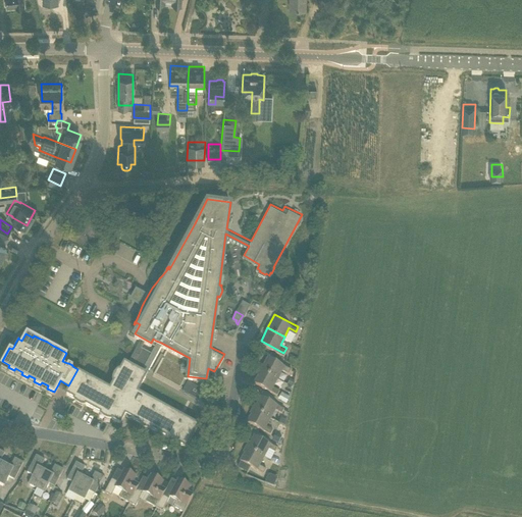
[(111,415),(120,419),(125,410),(133,414),(141,418),(142,416),(152,422),(151,424),(186,444),(198,421),(137,389),(161,343),(156,341),(141,368),(124,359),(120,367),(122,368),(116,379),(114,378),(110,385),(77,368),(77,369),(68,385),(66,390),(74,395),(75,393),(87,398),(85,400),(101,409),(102,407),(113,412),(111,415)]
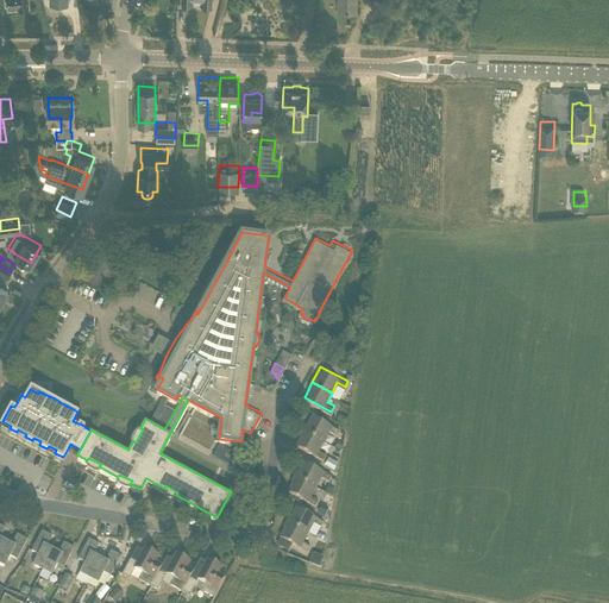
[(313,412),(305,426),(324,437),(328,428),(337,432),(339,427),(313,412)]
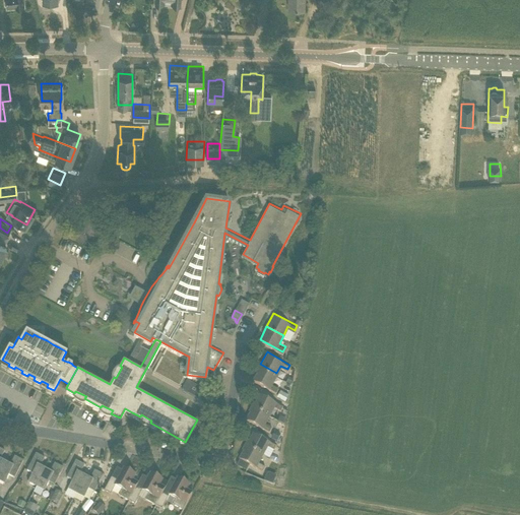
[(272,382),(276,373),(260,364),(253,378),(275,390),(278,385),(272,382)]
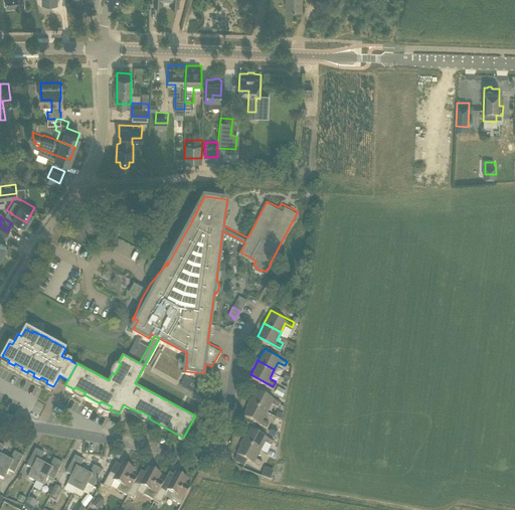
[(201,381),(185,372),(180,381),(195,390),(201,381)]
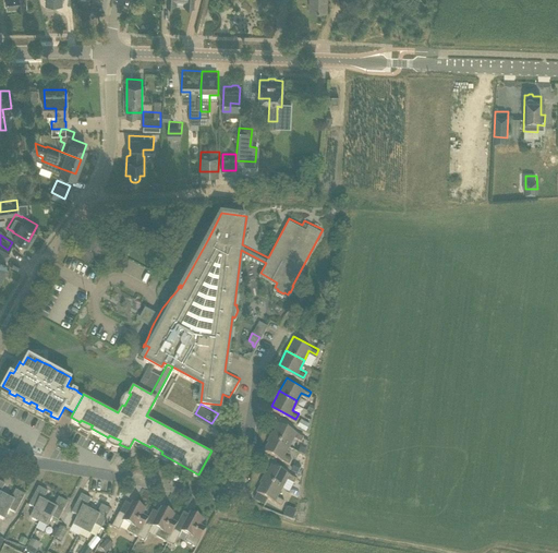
[(305,428),(310,420),(301,416),(296,422),(305,428)]
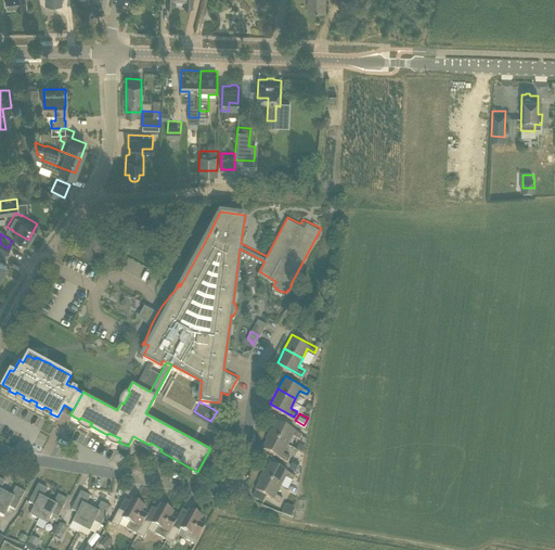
[(278,417),(270,431),(288,440),(293,432),(299,435),(302,430),(278,417)]
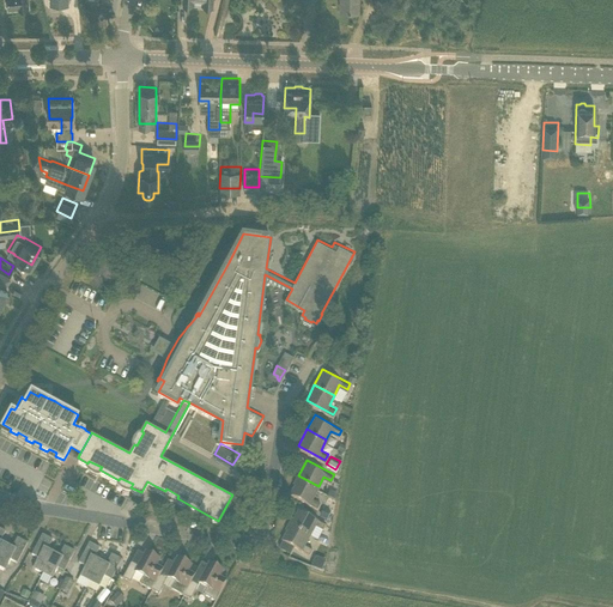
[(319,486),(298,475),(290,491),(319,505),(321,499),(314,496),(319,486)]
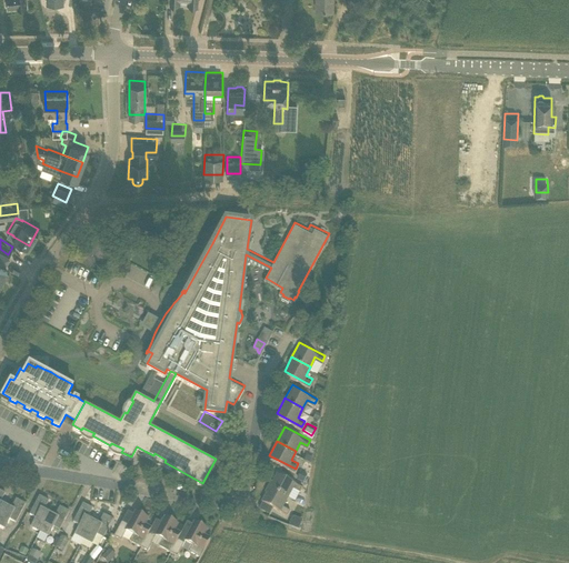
[(310,459),(313,453),(307,450),(303,455),(310,459)]
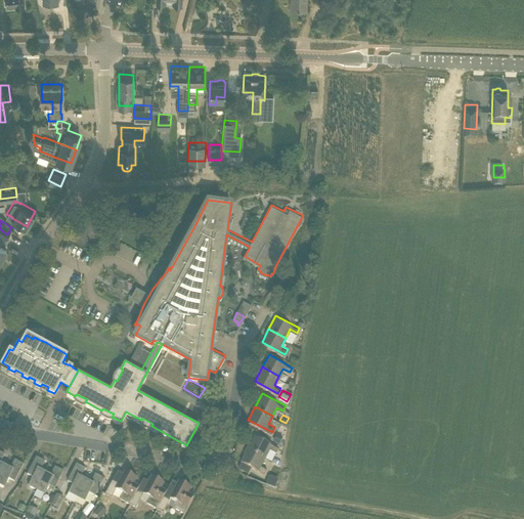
[(255,433),(248,445),(265,455),(270,446),(276,449),(278,444),(255,433)]
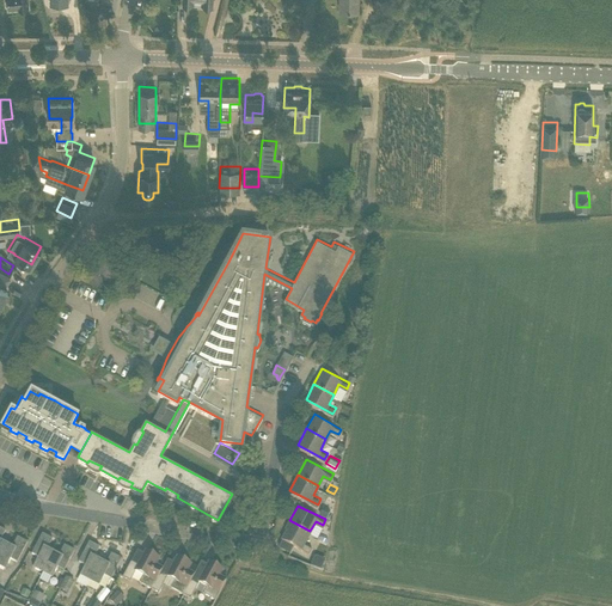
[(310,531),(289,520),(282,536),(310,550),(312,544),(305,540),(310,531)]
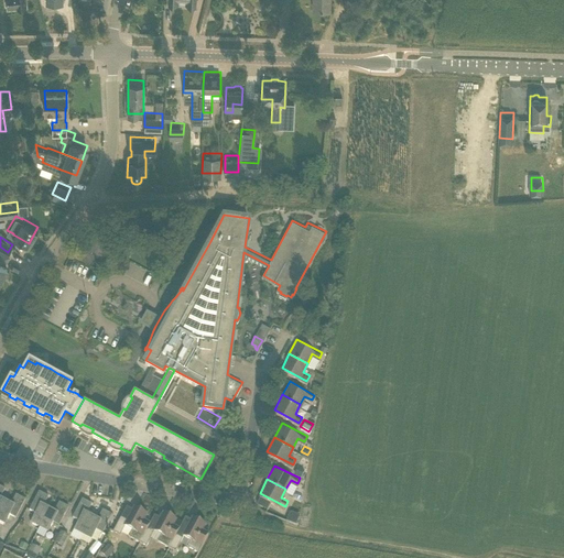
[(40,522),(50,502),(49,503),(44,501),(49,492),(39,487),(29,505),(35,509),(31,517),(40,522)]
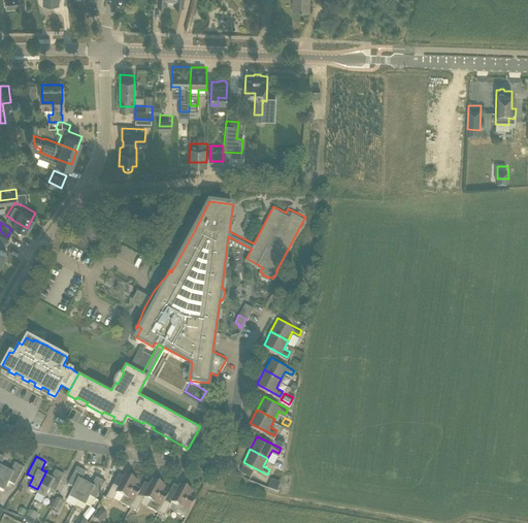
[(276,456),(273,462),(281,465),(284,459),(276,456)]
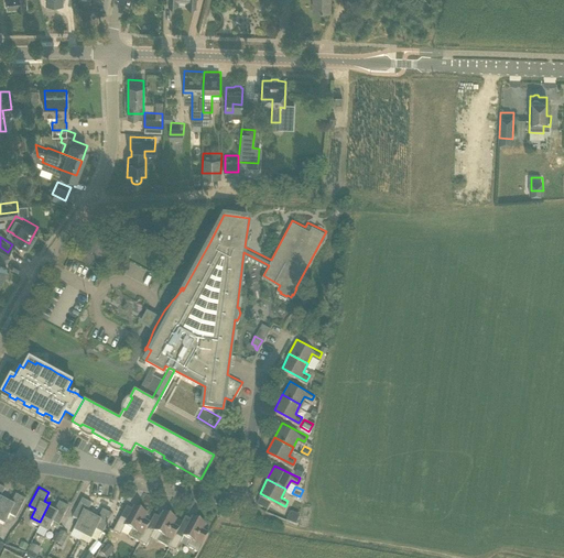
[(10,511),(15,513),(25,495),(15,490),(11,499),(6,496),(7,494),(0,506),(0,515),(6,518),(10,511)]
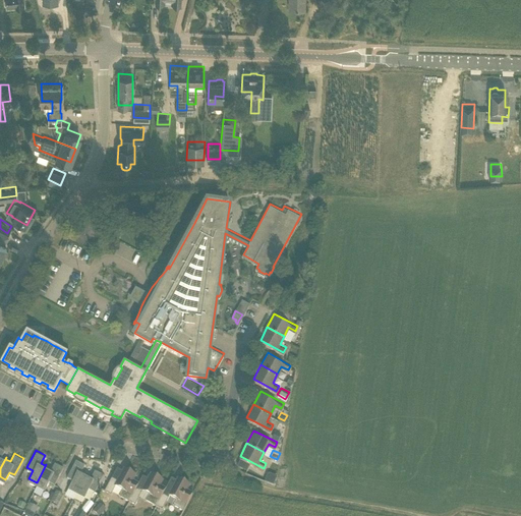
[(68,484),(76,490),(85,472),(80,470),(84,462),(76,457),(67,474),(72,477),(68,484)]
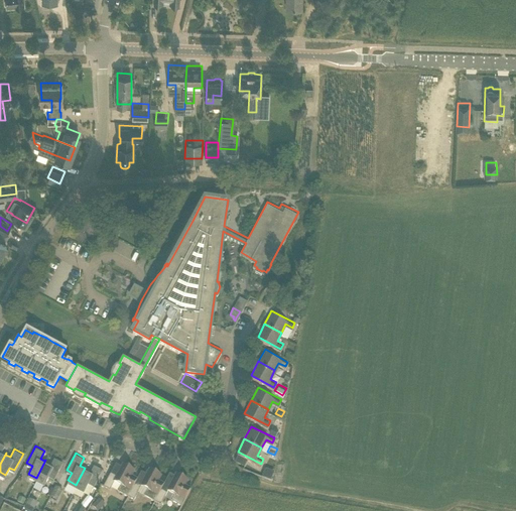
[(48,475),(53,477),(62,460),(54,456),(49,464),(45,461),(45,460),(36,478),(44,482),(48,475)]
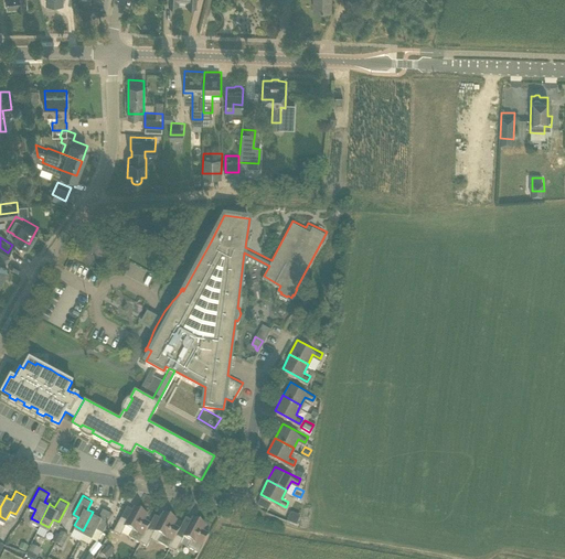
[(127,518),(120,515),(114,528),(120,533),(126,523),(132,527),(129,534),(140,539),(147,526),(150,520),(144,516),(147,511),(135,504),(127,518)]
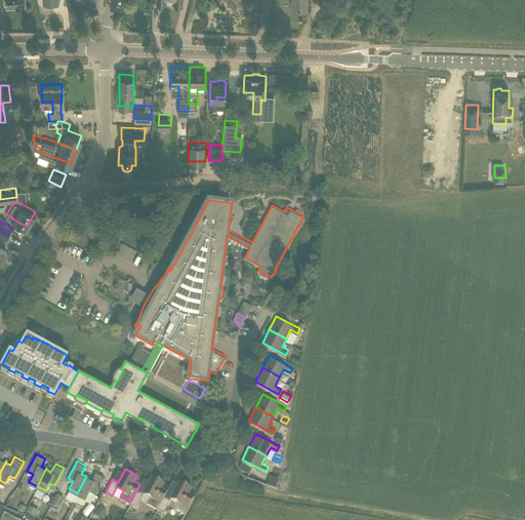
[(86,476),(77,493),(85,497),(89,489),(95,492),(105,475),(95,471),(91,479),(86,476)]
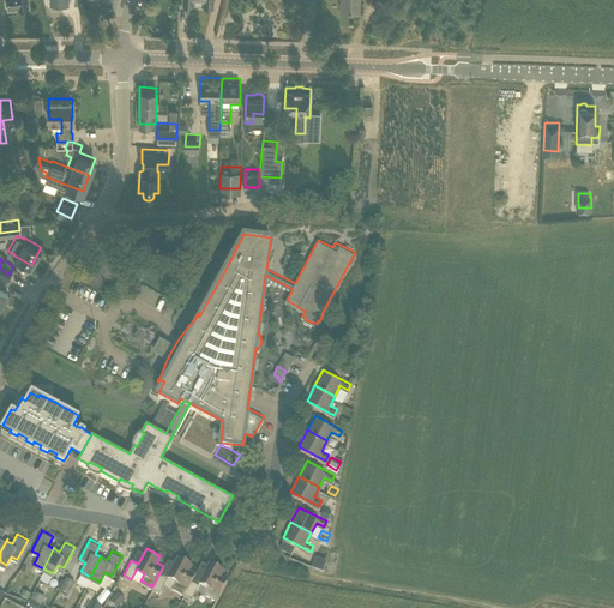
[(315,554),(312,563),(321,567),(326,557),(317,553),(315,554)]
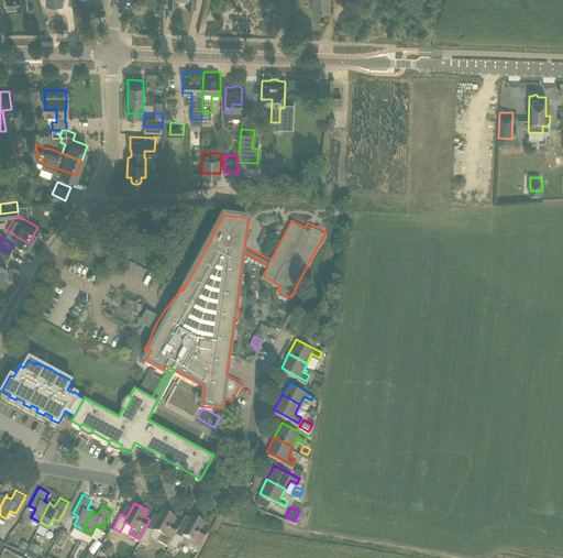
[(163,509),(153,526),(161,531),(157,537),(168,544),(176,531),(179,524),(173,521),(176,515),(163,509)]
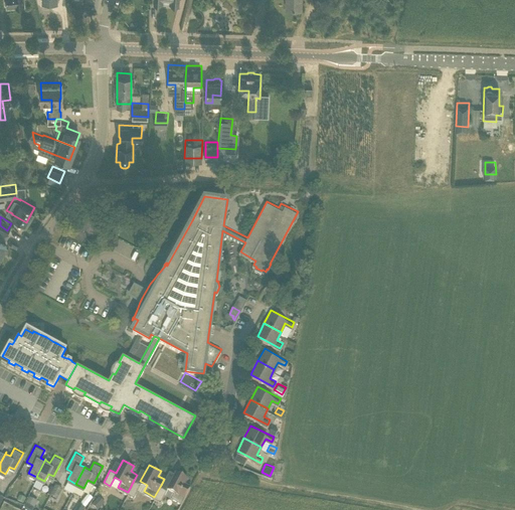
[(174,490),(171,496),(181,502),(190,484),(184,481),(187,476),(176,470),(167,486),(174,490)]
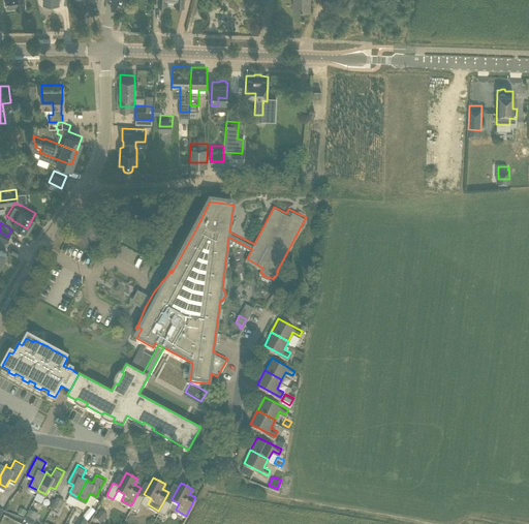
[(137,493),(131,505),(137,509),(144,497),(137,493)]
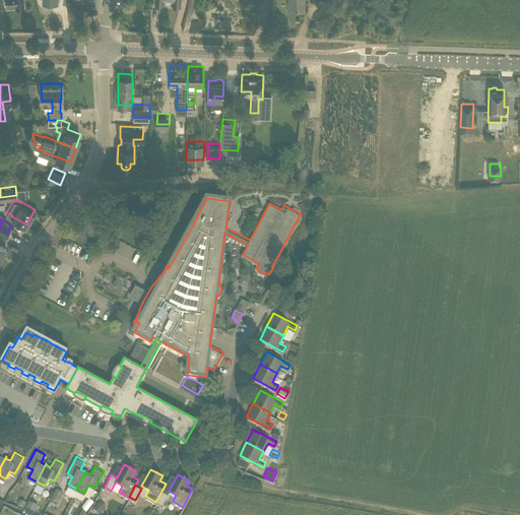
[(58,501),(63,490),(56,486),(50,497),(58,501)]
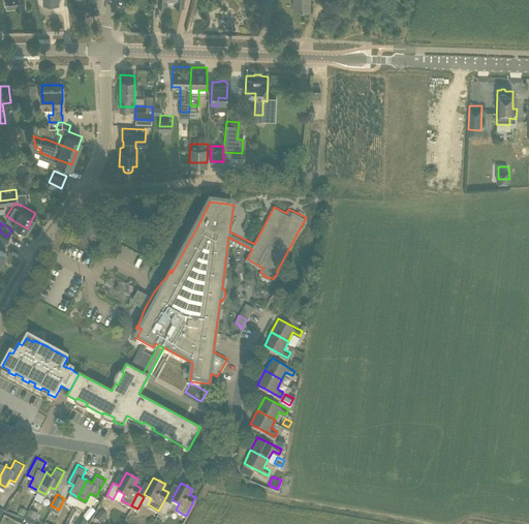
[(165,498),(158,511),(164,514),(172,501),(165,498)]
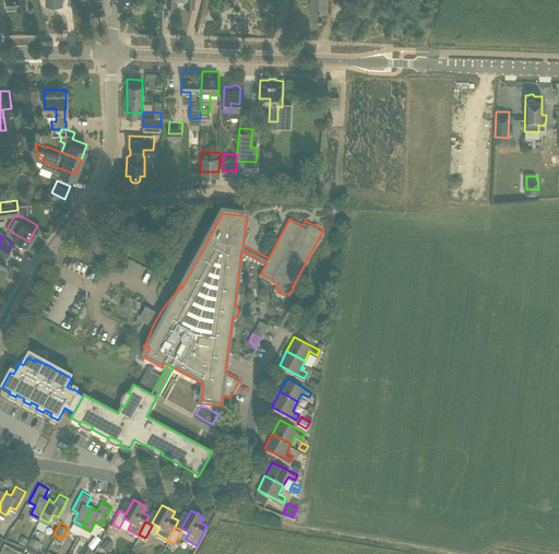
[(37,547),(40,541),(32,535),(27,543),(28,543),(36,547),(37,547)]
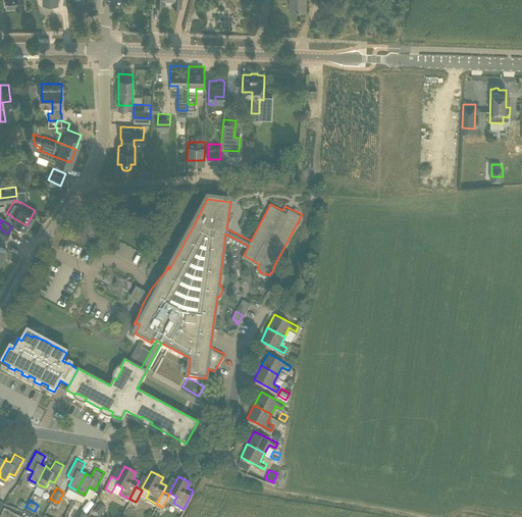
[(100,500),(93,507),(99,513),(106,506),(100,500)]
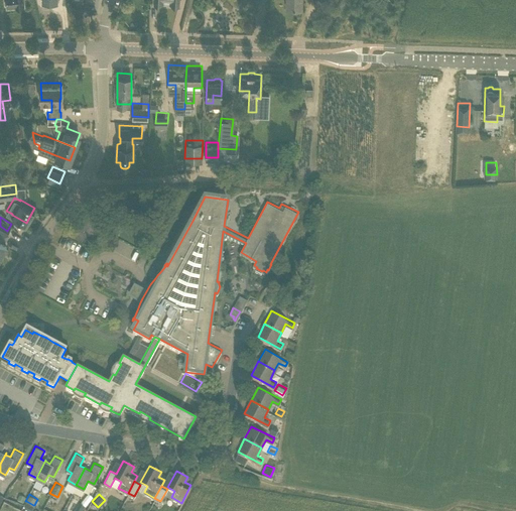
[(73,510),(81,510),(86,504),(80,501),(73,510)]
